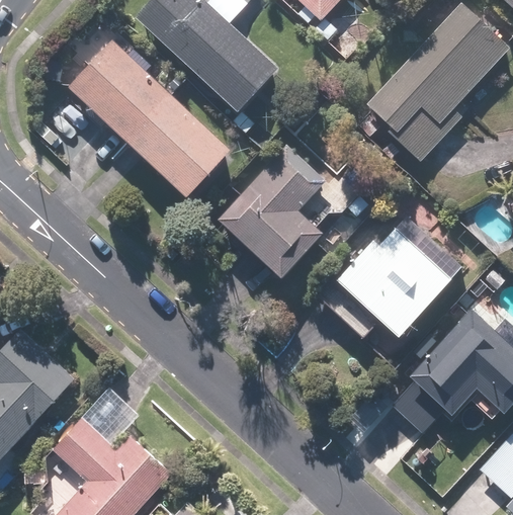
[(150,0),(135,17),(235,115),(280,70),(232,22),(253,0),(150,0)]
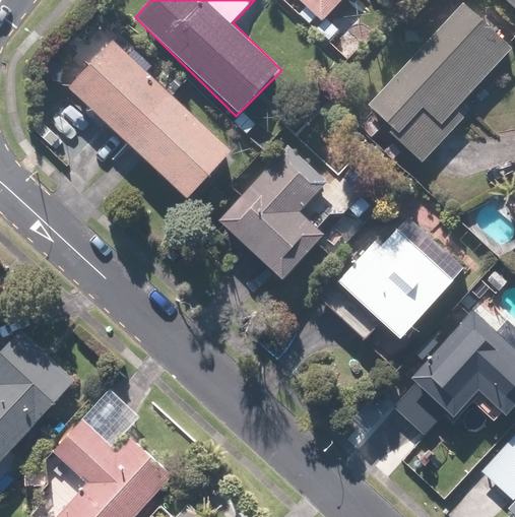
[(343,25),(329,11),(339,0),(295,0),(333,37),(343,25)]
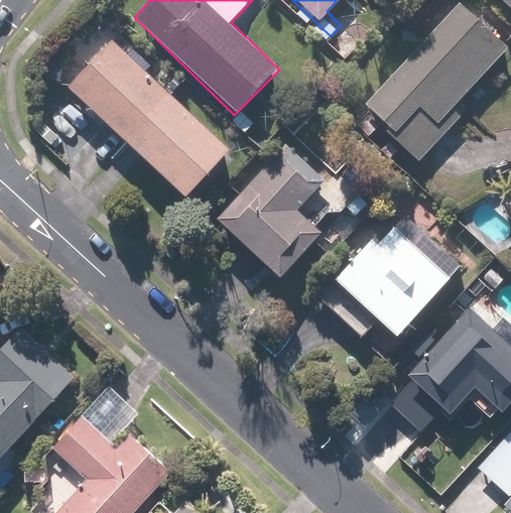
[(495,0),(510,13),(510,0),(495,0)]
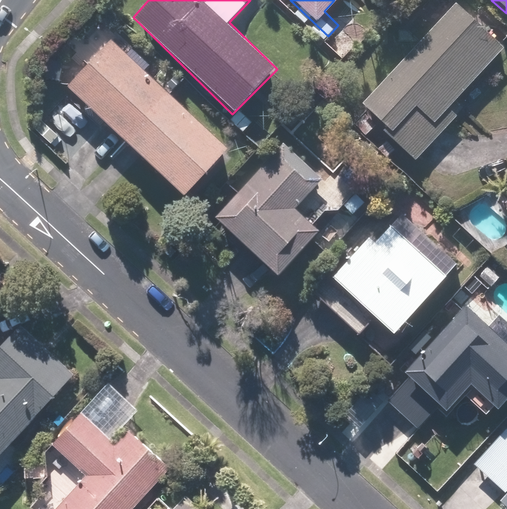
[(366,137),(381,121),(385,126),(382,129),(415,160),(458,115),(449,107),(504,49),(455,3),(361,103),(365,107),(351,122),(366,137)]
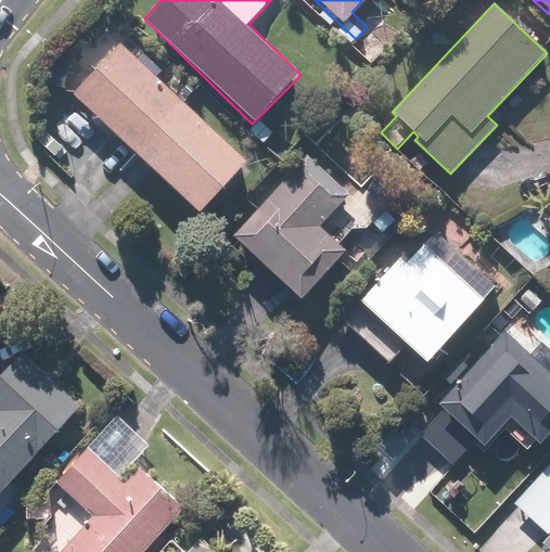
[(123,41),(73,92),(195,213),(245,162),(123,41)]
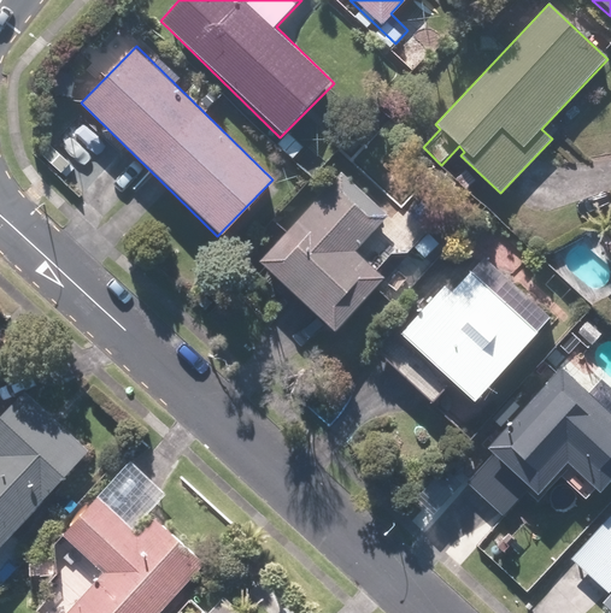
[(357,249),(389,217),(344,172),(257,259),(330,332),(385,278),(357,249)]
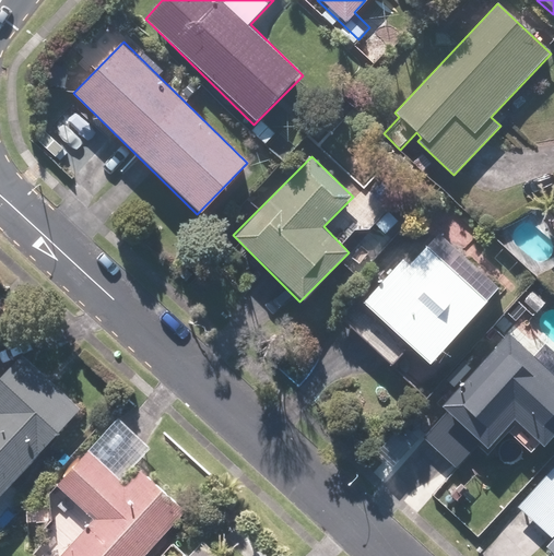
[(498,286),(437,231),(410,260),(401,252),(342,318),(392,363),(407,347),(426,366),(498,286)]
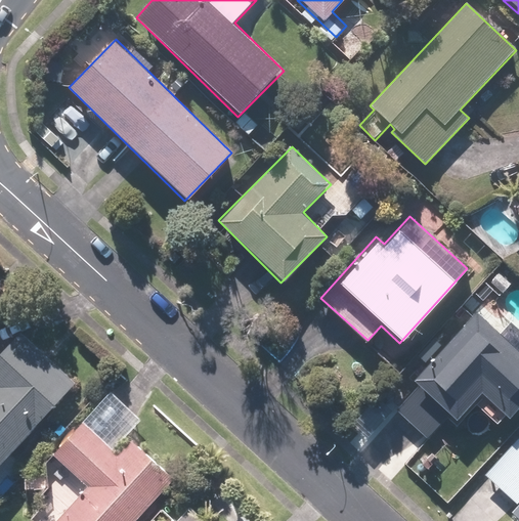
[(518,318),(517,317),(501,334),(479,311),(389,399),(428,437),(448,417),(452,421),(480,393),(506,418),(518,404),(518,318)]
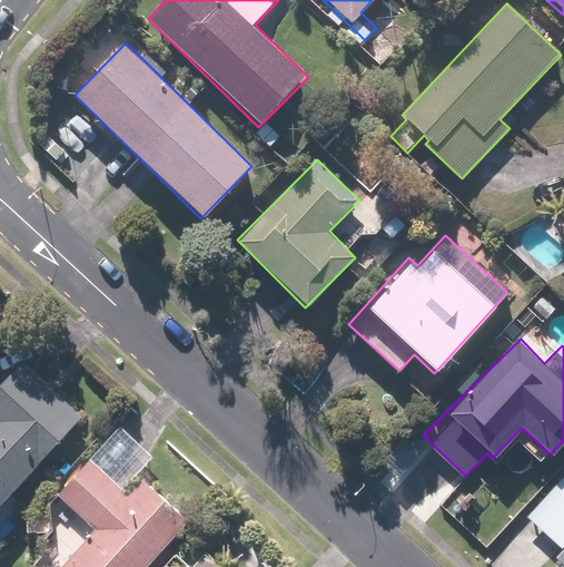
[(0,508),(82,414),(22,361),(0,387),(0,508)]
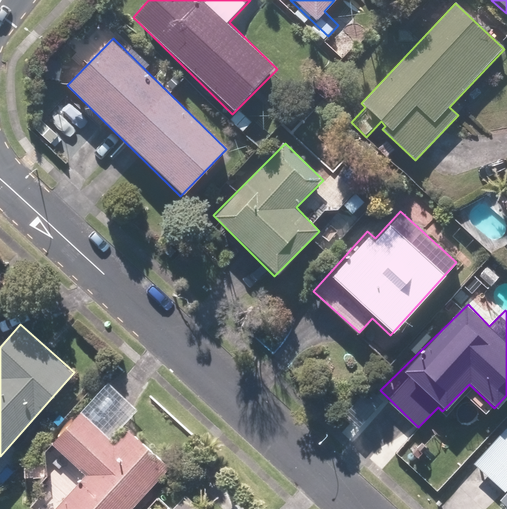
[(139,408),(110,380),(52,442),(86,474),(52,508),(134,508),(172,469),(130,430),(116,444),(110,439),(139,408)]
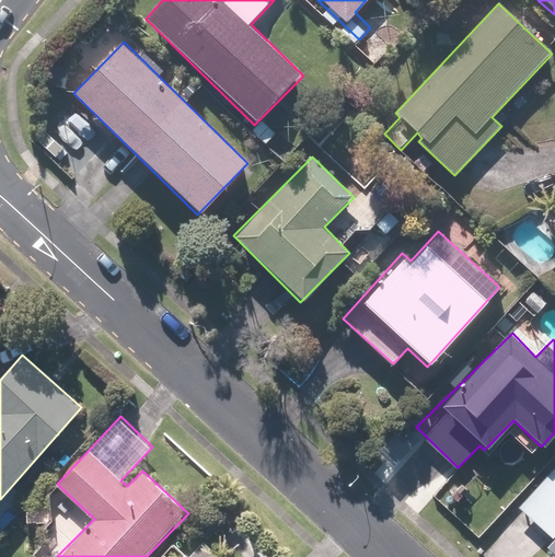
[(217,556),(203,543),(188,556),(217,556)]
